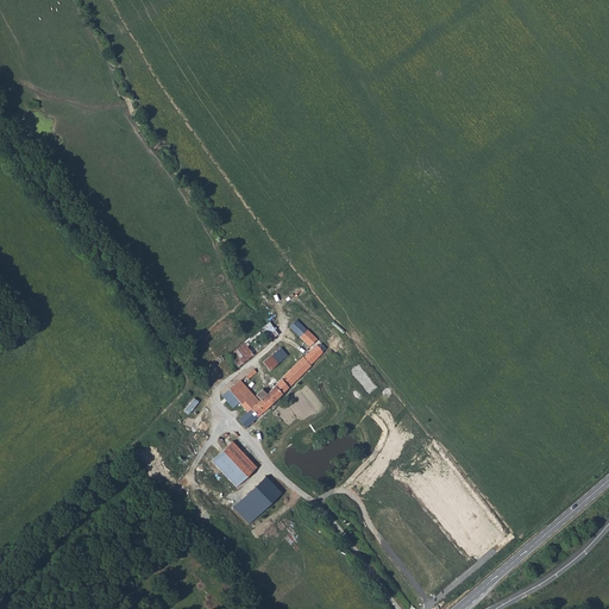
[(239,368),(280,333),(269,321),(230,356),(239,368)]
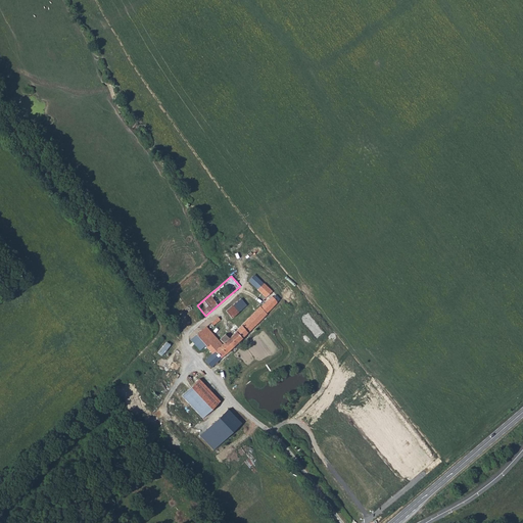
[(257,288),(265,283),(257,276),(251,282),(257,288)]
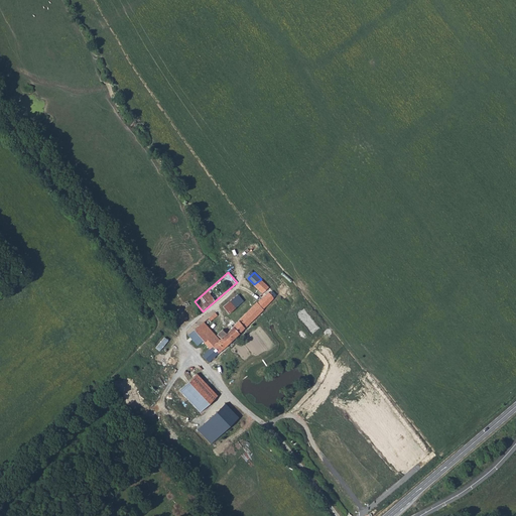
[(213,346),(219,352),(264,307),(277,294),(261,279),(254,284),(262,292),(259,295),(262,297),(257,302),(257,301),(236,321),(233,319),(227,325),(231,329),(226,333),(222,329),(217,334),(221,338),(219,340),(207,325),(212,321),(211,319),(217,314),(216,312),(188,335),(194,341),(199,337),(203,341),(210,348),(213,346)]
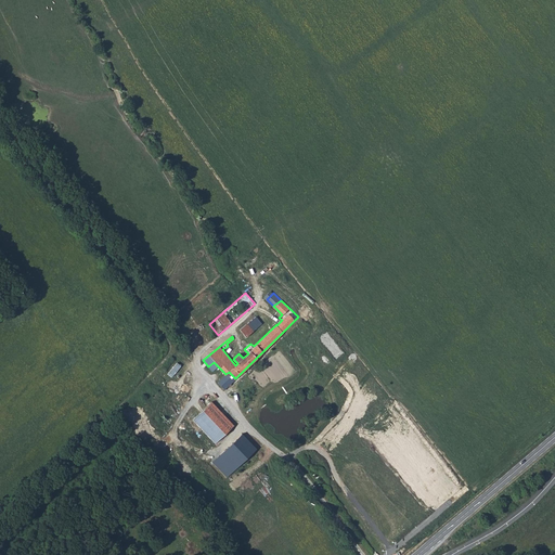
[(247,323),(240,330),(246,337),(253,332),(247,323)]
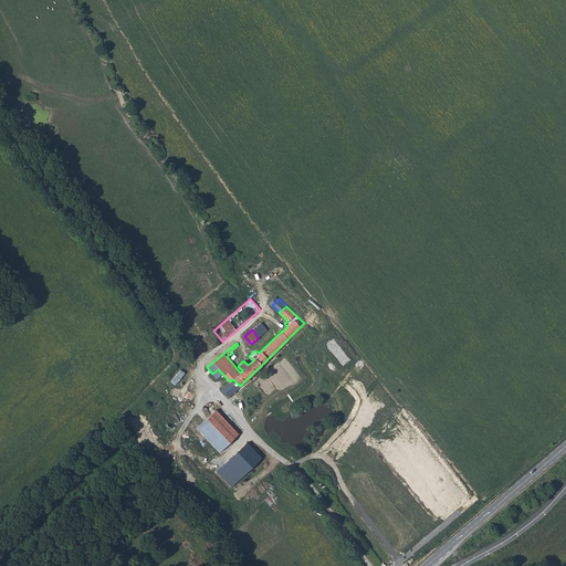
[(217,378),(222,374),(218,369),(212,374),(217,378)]
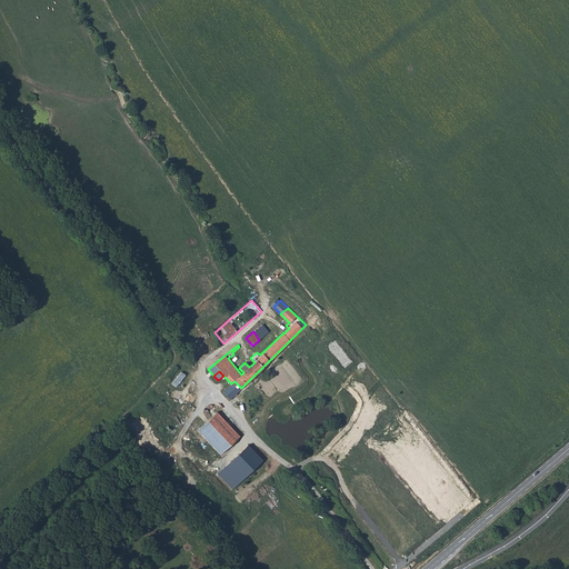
[(223,391),(230,398),(241,388),(235,381),(231,383),(223,391)]
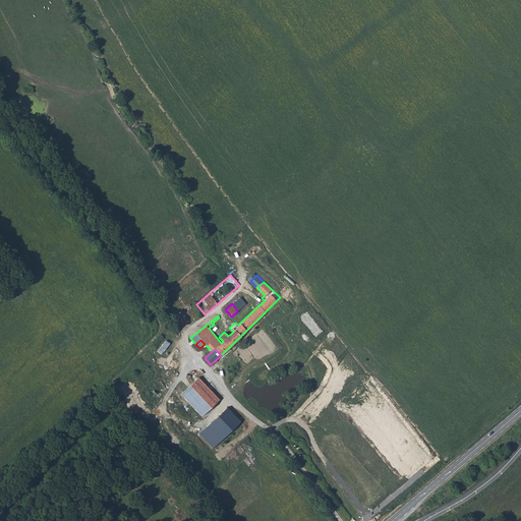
[(180,395),(201,416),(219,400),(197,378),(180,395)]
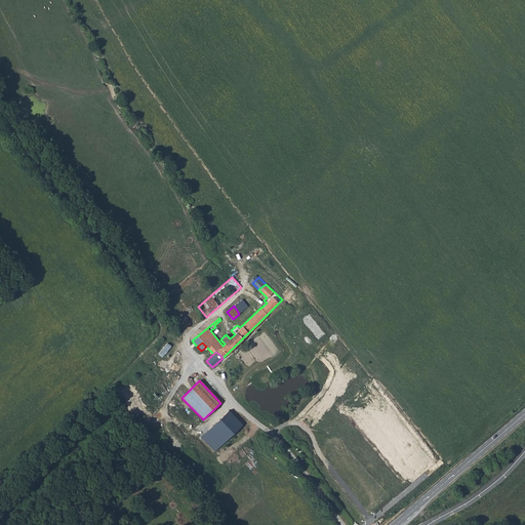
[(227,413),(201,438),(209,447),(236,422),(227,413)]
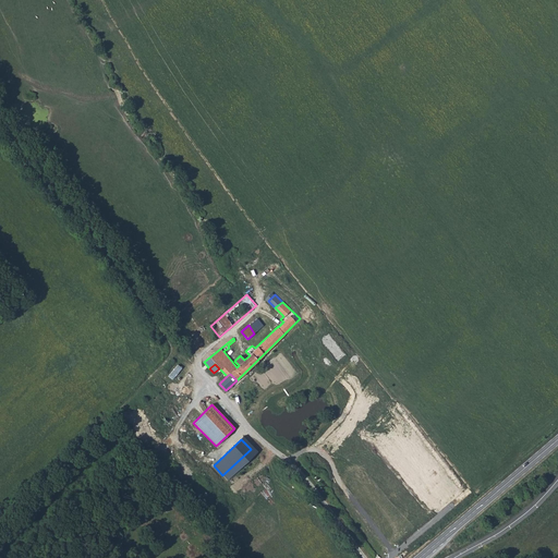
All buildings are outlined.
